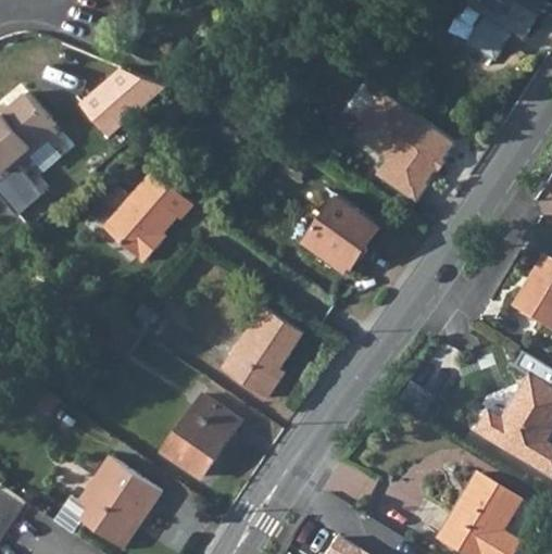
[(512,20),(480,0),(471,0),(469,2),(507,26),(512,20)]
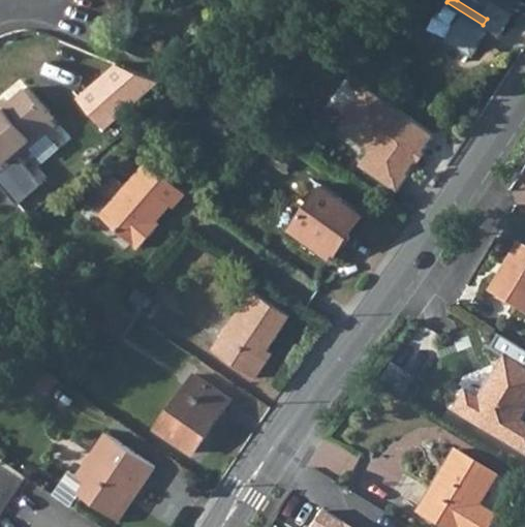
[(457,0),(487,19),(483,25),(497,34),(518,0),(457,0)]
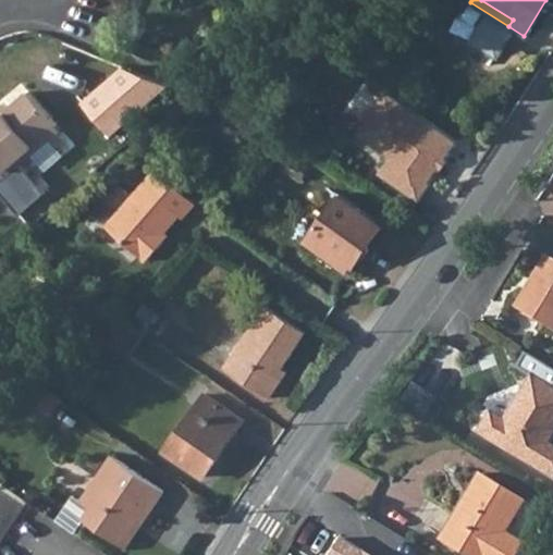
[(110,135),(154,91),(125,62),(81,106),(110,135)]
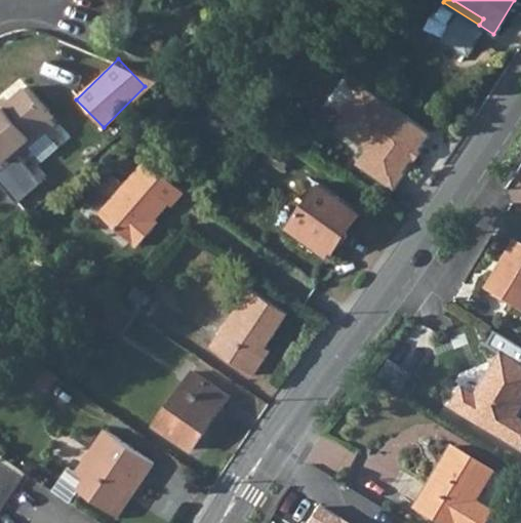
[(50,118),(24,87),(0,108),(0,161),(4,166),(16,155),(13,151),(50,118)]
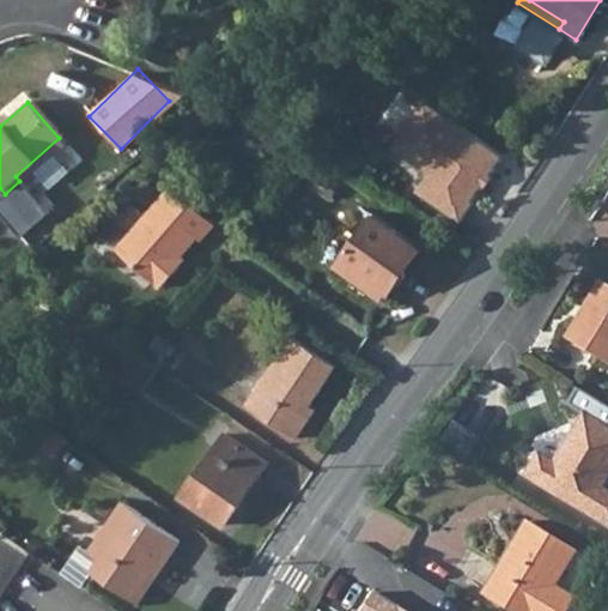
[(500,156),(423,102),(390,149),(427,174),(414,193),(457,223),(472,203),(469,201),(480,185),(476,182),(482,173),(487,175),(500,156)]
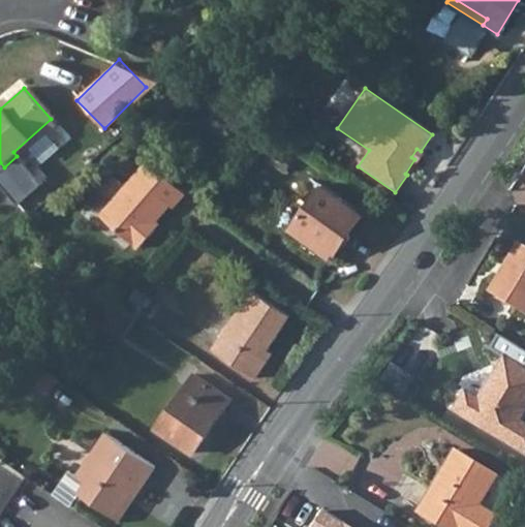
[(417,149),(411,157),(414,159),(414,160),(417,162),(424,152),(421,151),(417,149)]
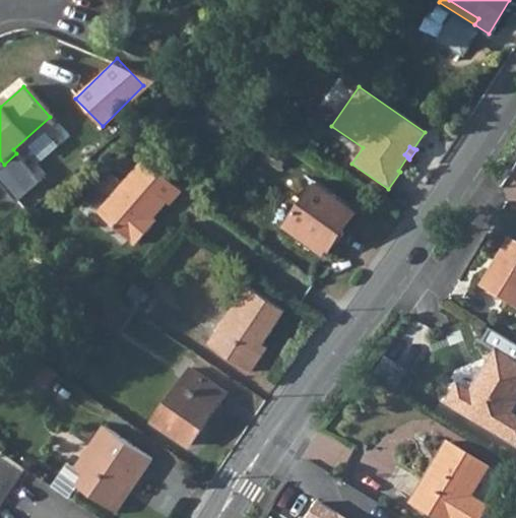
[(144,159),(97,212),(133,245),(148,228),(145,224),(150,218),(165,202),(168,205),(180,192),(144,159)]
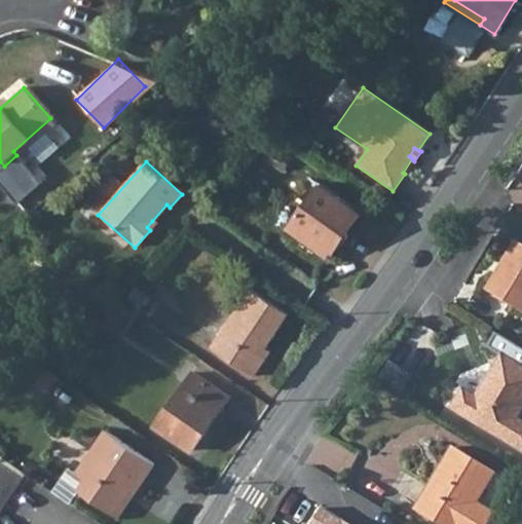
[(357,213),(318,185),(291,223),(328,249),(330,251),(357,213)]
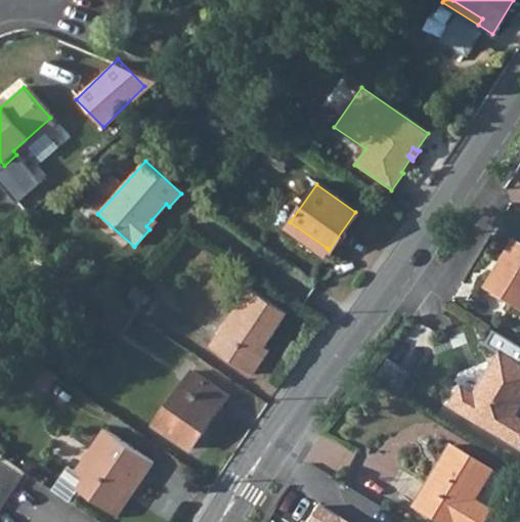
[(146,226),(149,229),(156,223),(152,220),(146,226)]
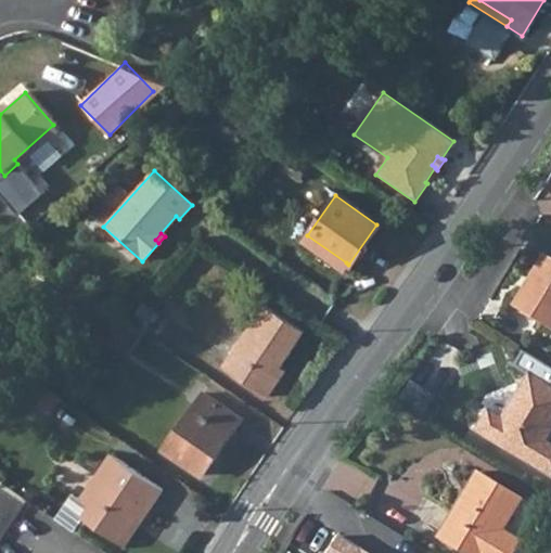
[(303,242),(341,269),(346,262),(307,235),(303,242)]
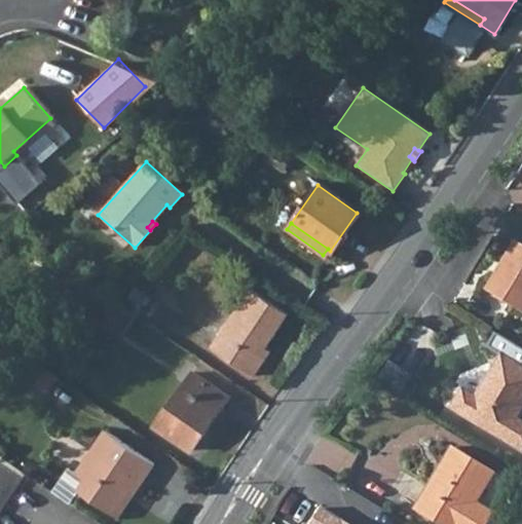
[(521,248),(516,245),(487,292),(521,313),(521,248)]
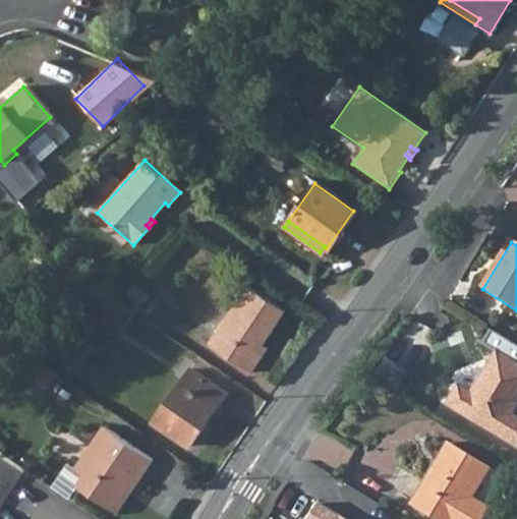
[(261,345),(283,311),(245,286),(206,345),(248,373),(261,355),(255,352),(261,345)]
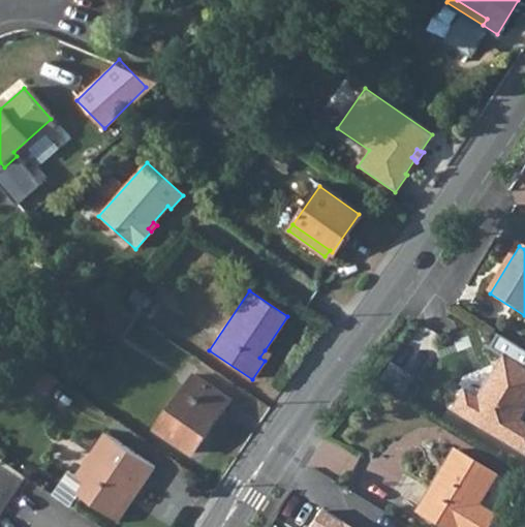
[(524,372),(524,355),(514,349),(506,361),(524,372)]
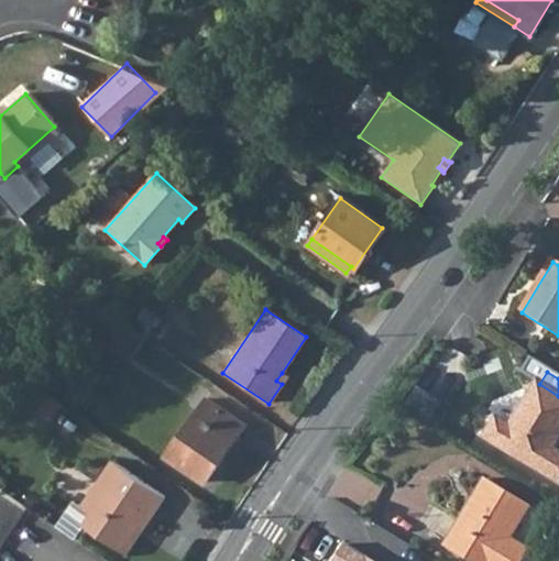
[(282,384),(287,376),(282,373),(276,381),(282,384)]
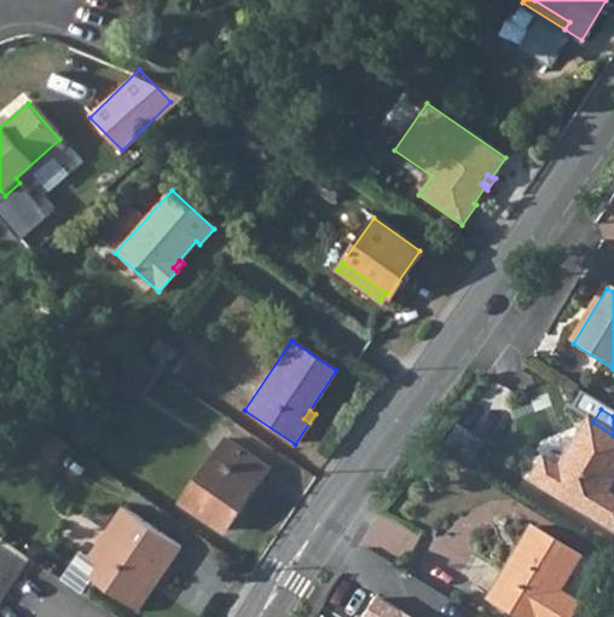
[(613,436),(592,422),(589,420),(579,436),(559,471),(543,461),(529,484),(591,522),(613,483),(613,436)]
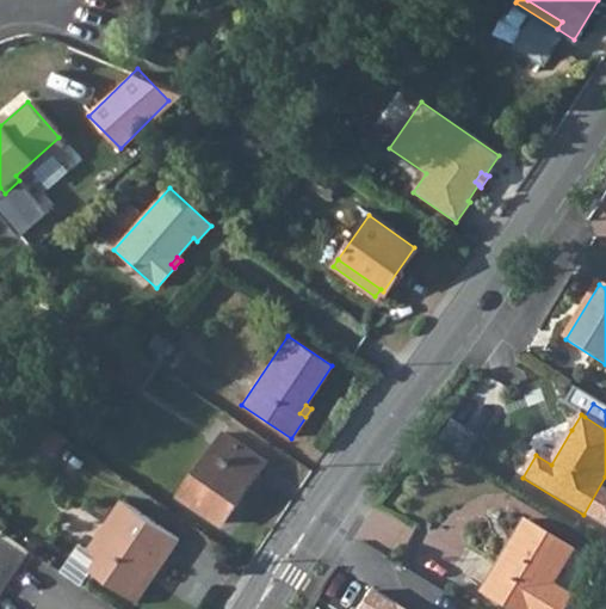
[(263,463),(221,434),(178,497),(220,526),(263,463)]
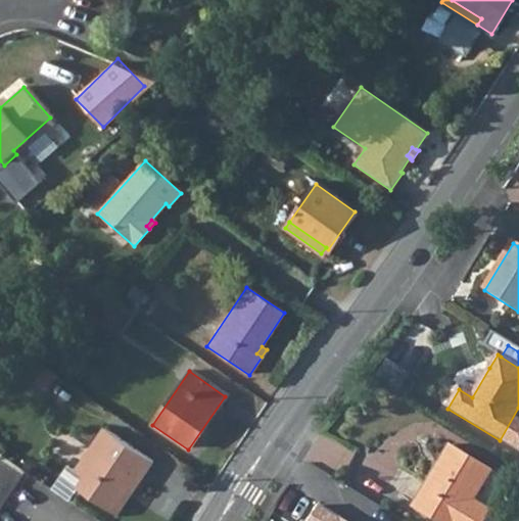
[(138,480),(150,462),(102,428),(73,472),(82,478),(75,489),(109,513),(134,477),(138,480)]
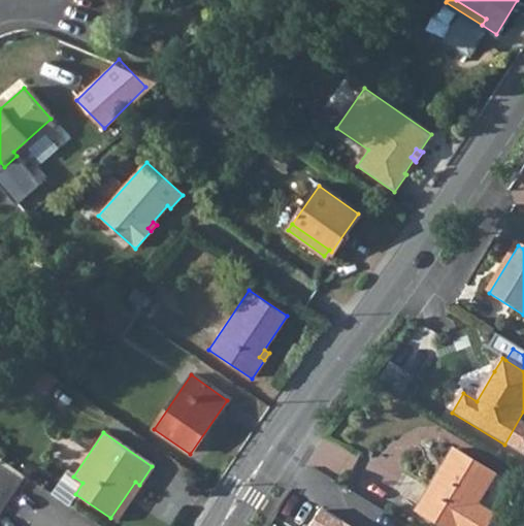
[(456,454),(453,452),(430,490),(434,492),(456,454)]
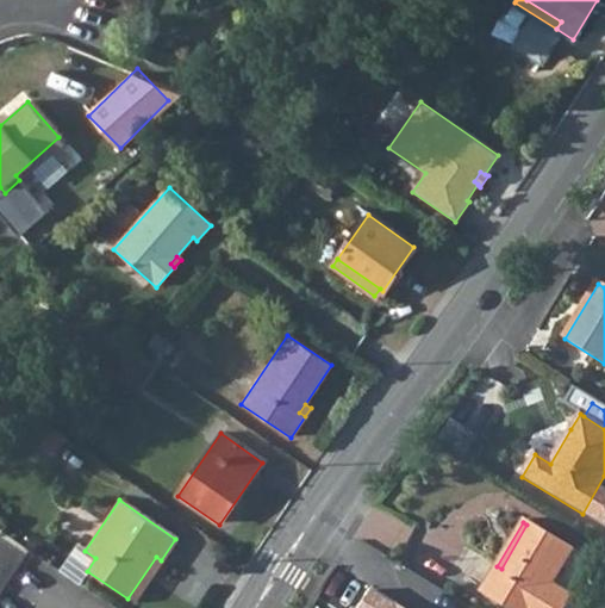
[(534,607),(569,550),(526,525),(501,569),(497,566),(480,594),(503,607),(534,607)]
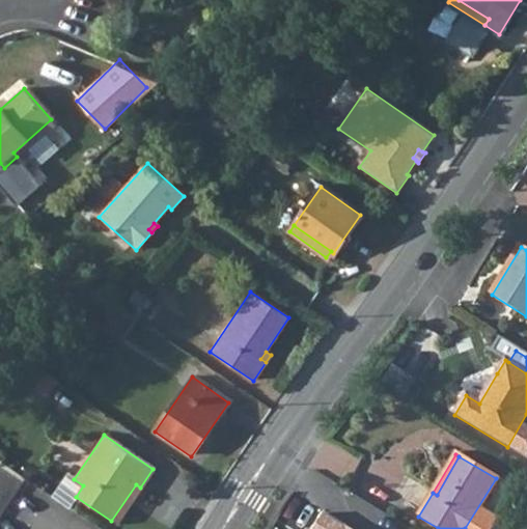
[(50,497),(52,498),(68,509),(76,497),(83,485),(74,479),(65,474),(50,497)]
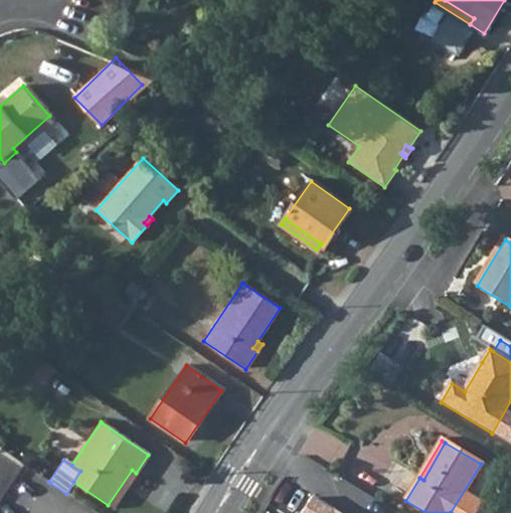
[(456,512),(484,466),(481,464),(451,512),(456,512)]
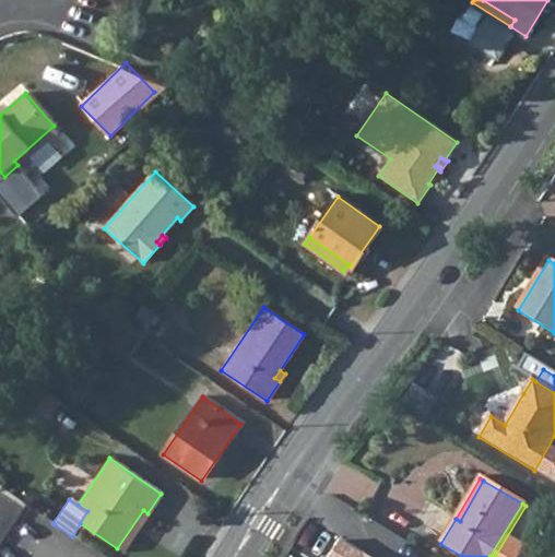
[(117,548),(121,552),(148,513),(143,510),(117,548)]
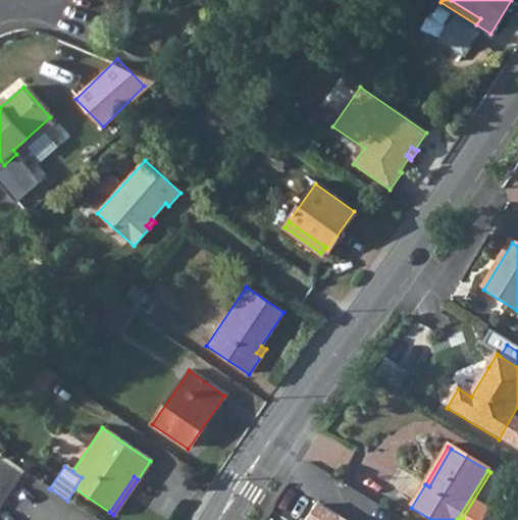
[(339,519),(317,507),(310,519),(339,519)]
